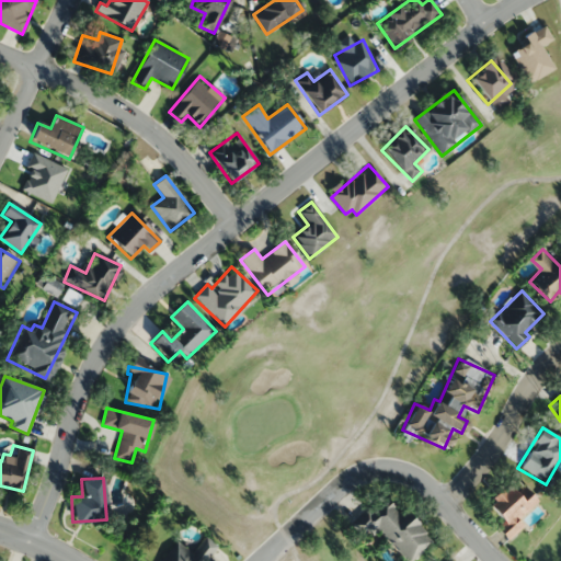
[(495,527),(507,540),(523,526),(517,519),(537,502),(523,485),(514,493),(506,484),(485,503),(502,522),(495,527)]
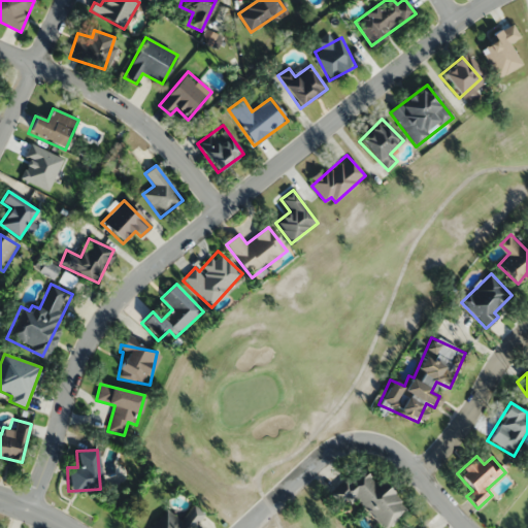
[(355,498),(381,527),(386,527),(406,510),(364,463),(330,494),(343,508),(355,498)]
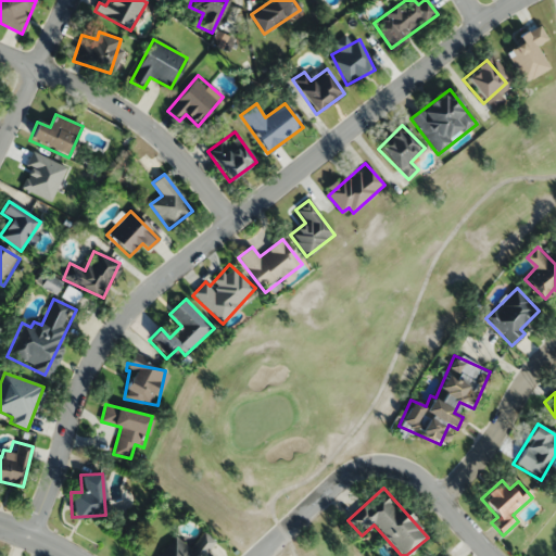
[(203,555),(213,540),(201,532),(191,547),(172,536),(160,555),(203,555)]
